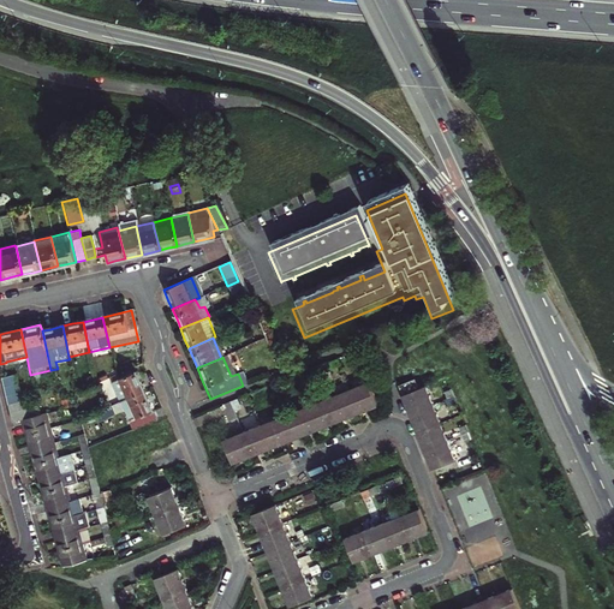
[(117,404),(142,393),(138,383),(133,372),(108,383),(117,404)]
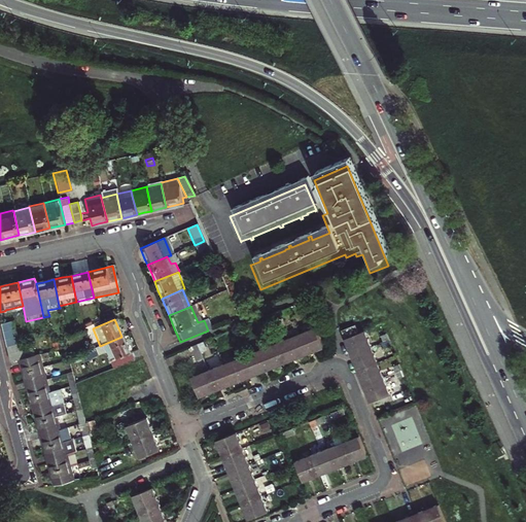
[(1,324),(3,333),(15,329),(13,322),(1,324)]
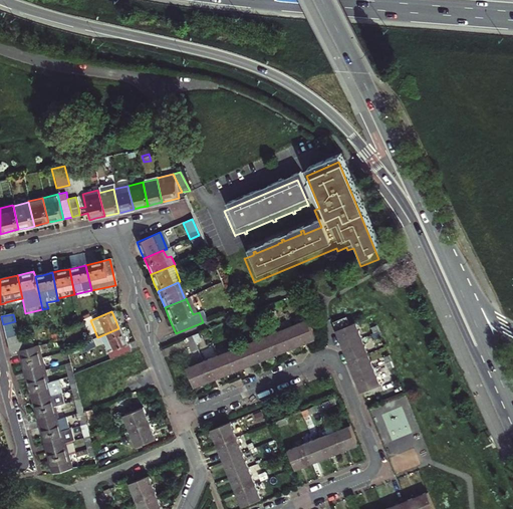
[(331,321),(334,328),(347,323),(343,316),(331,321)]
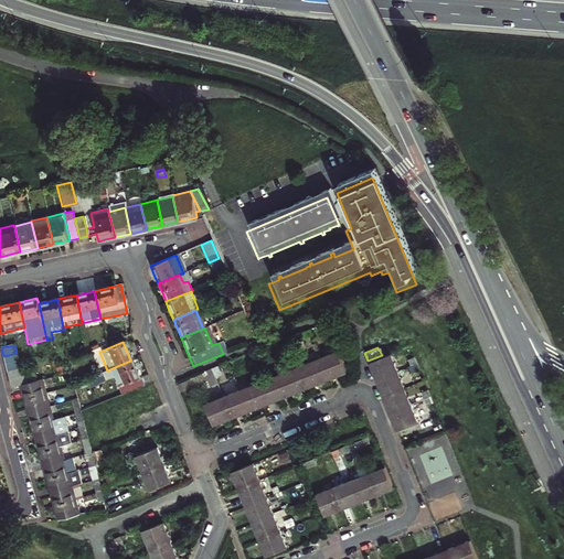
[(337,352),(204,406),(213,427),(346,373),(337,352)]
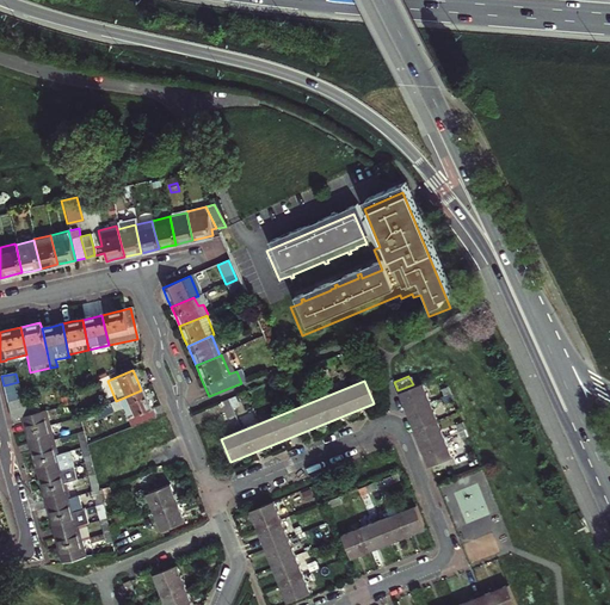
[(423,381),(413,384),(398,390),(402,400),(404,402),(406,409),(431,399),(423,381)]
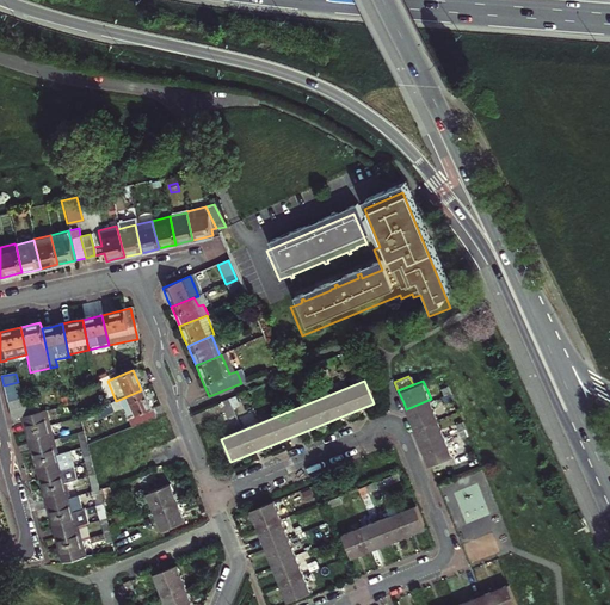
[(4,386),(5,394),(20,390),(18,382),(4,386)]
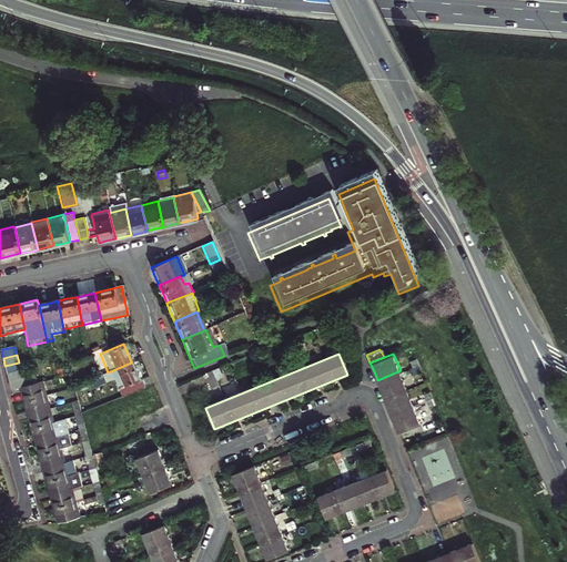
[(19,363),(4,366),(6,370),(7,374),(21,370),(19,363)]
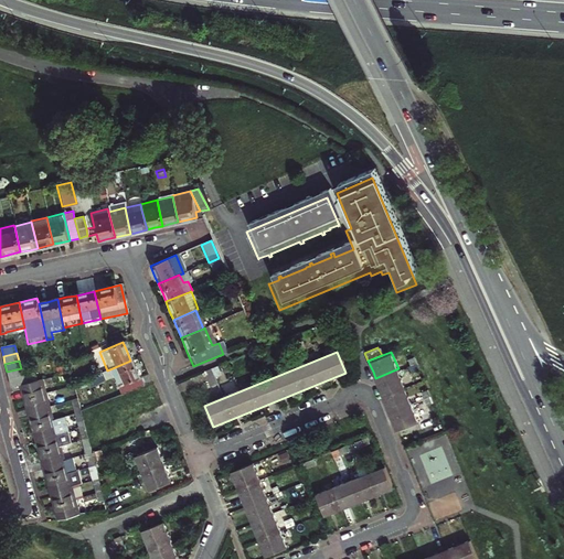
[(117,396),(141,386),(136,373),(130,361),(107,371),(117,396)]
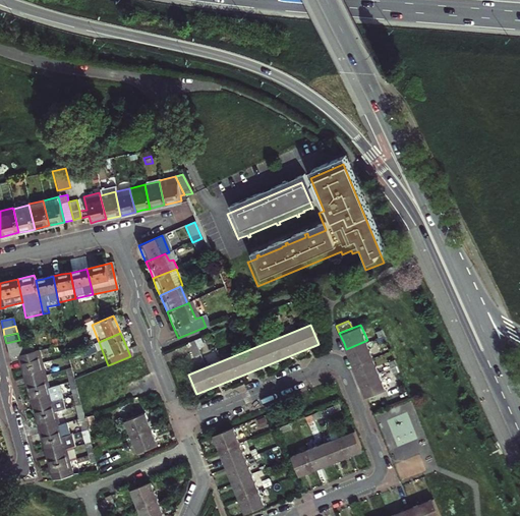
[(384,334),(377,337),(380,342),(387,339),(384,334)]
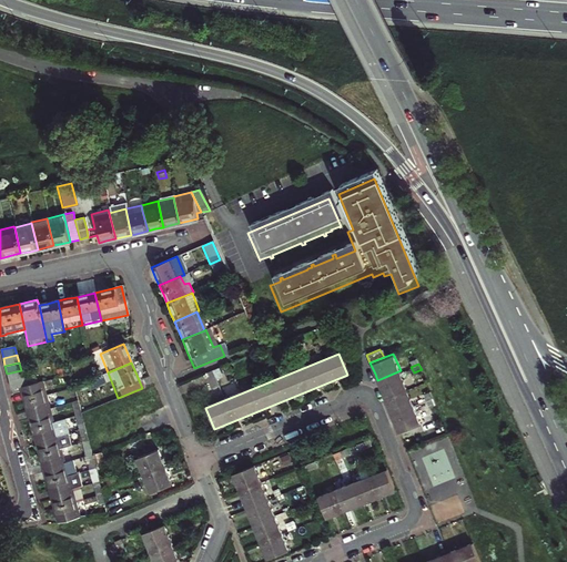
[(22,378),(21,370),(7,374),(9,381),(22,378)]
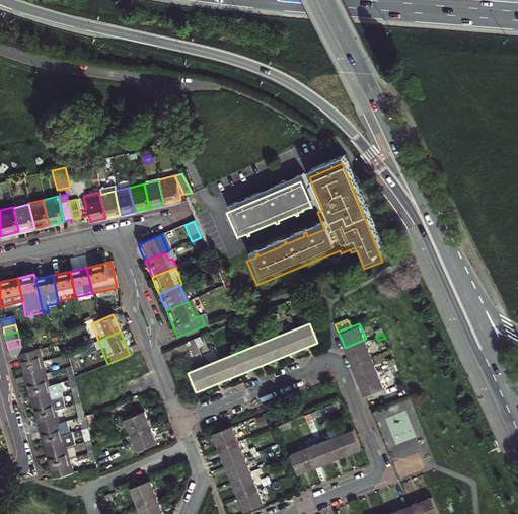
[(210,339),(161,354),(165,366),(190,358),(194,368),(217,361),(210,339)]
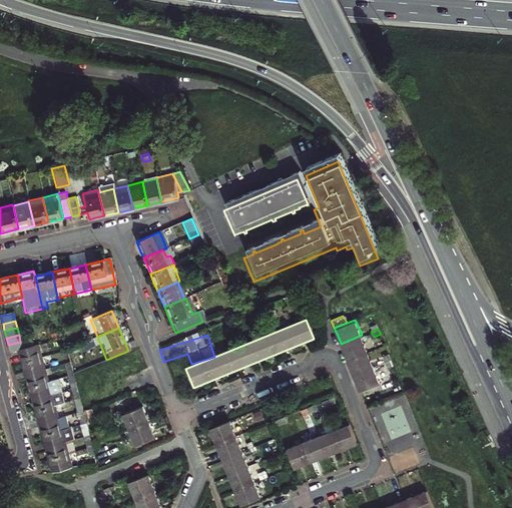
[(362,335),(341,344),(345,352),(348,359),(368,350),(362,335)]
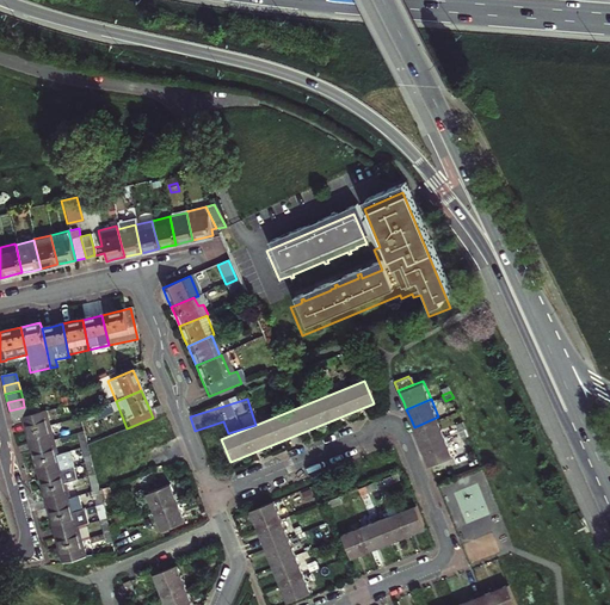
[(26,417),(39,413),(38,403),(24,407),(26,417)]
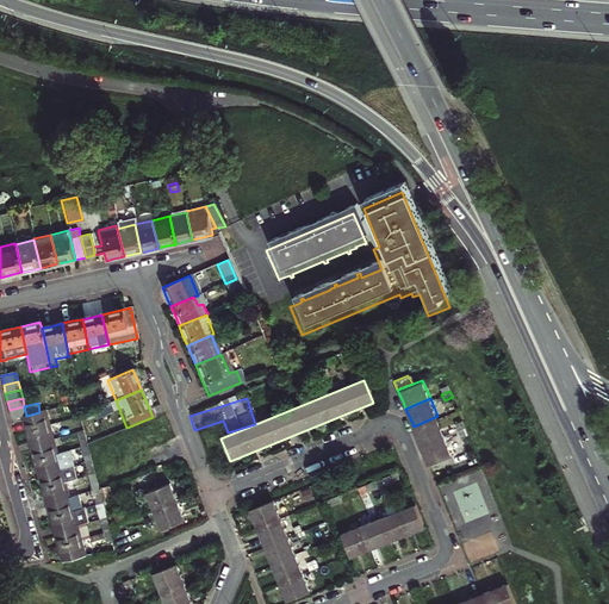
[(20,417),(26,416),(24,406),(10,410),(12,419),(20,417)]
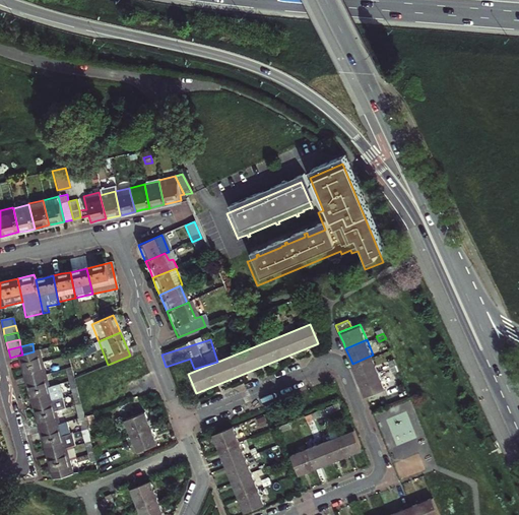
[(38,350),(34,351),(22,355),(17,356),(20,364),(21,369),(42,363),(38,350)]
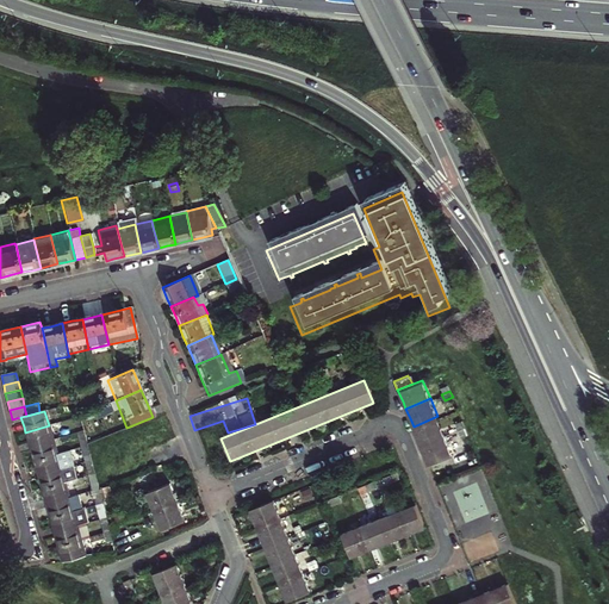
[(445,434),(437,416),(414,427),(417,434),(421,444),(445,434)]
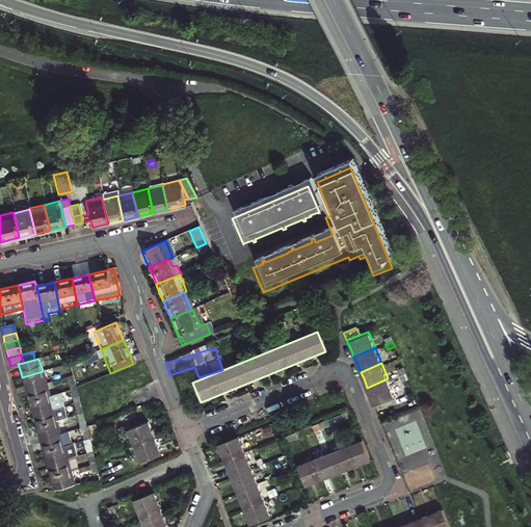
[(406,371),(403,365),(397,368),(399,374),(406,371)]
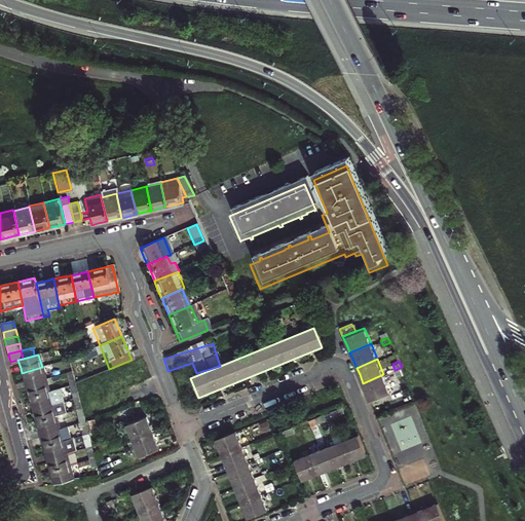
[(46,379),(42,367),(22,373),(24,380),(26,385),(46,379)]
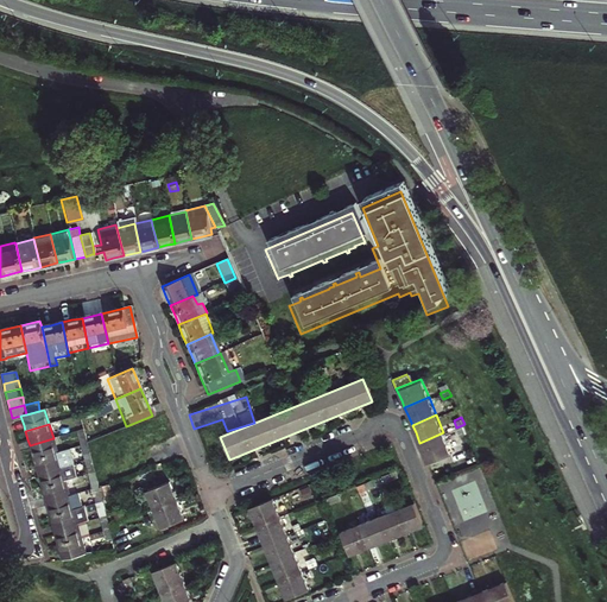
[(465,424),(456,428),(460,435),(468,431),(465,424)]
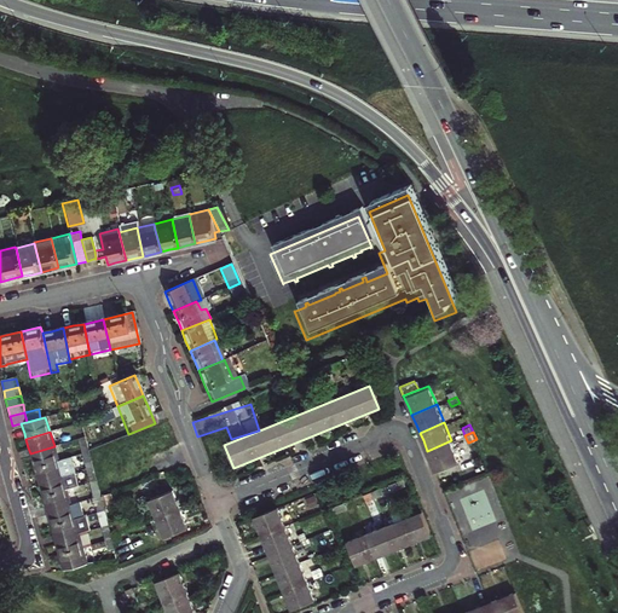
[(460,460),(451,440),(427,451),(432,461),(435,470),(460,460)]
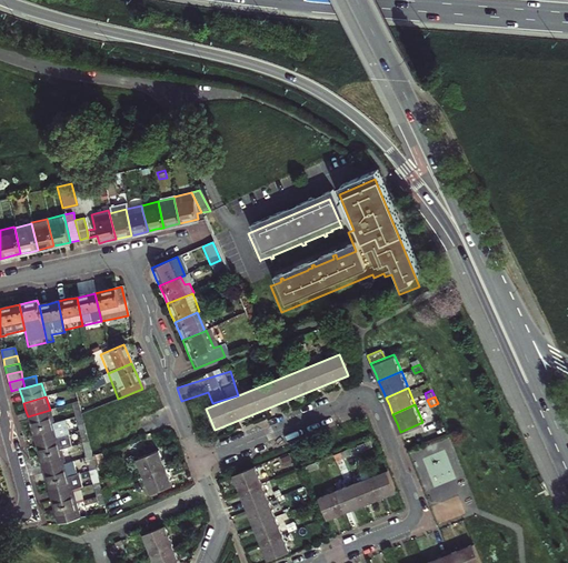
[(32,430),(53,423),(50,410),(28,416),(30,423),(32,430)]
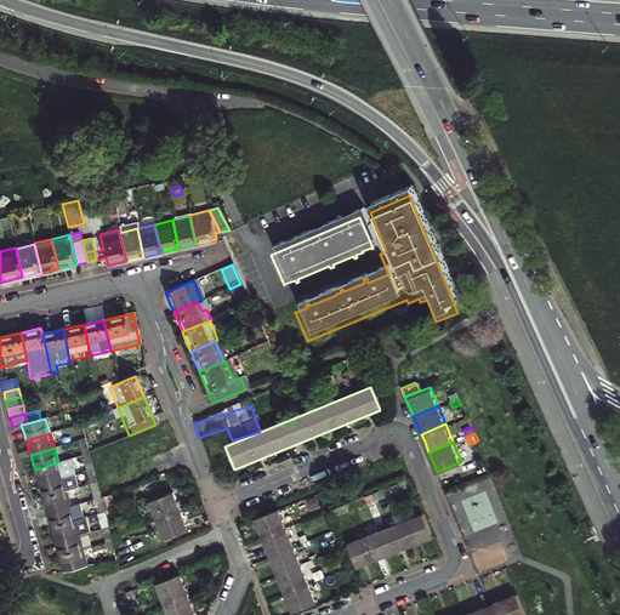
[(92,468),(87,454),(81,455),(86,471),(92,468)]
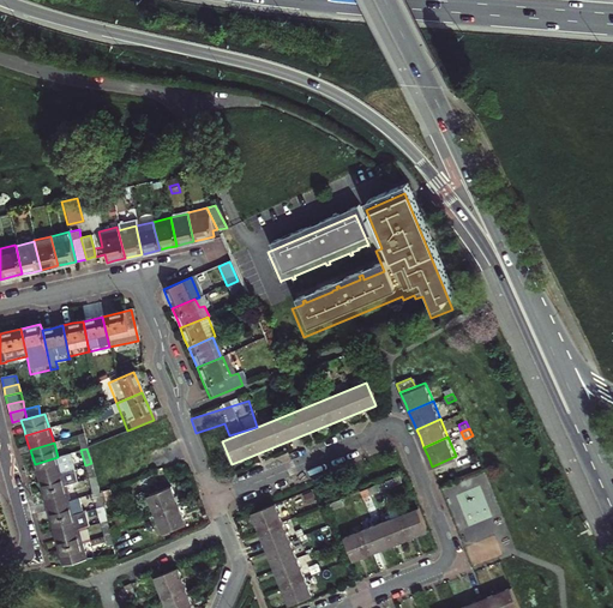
[(62,471),(58,457),(35,464),(36,473),(38,479),(62,471)]
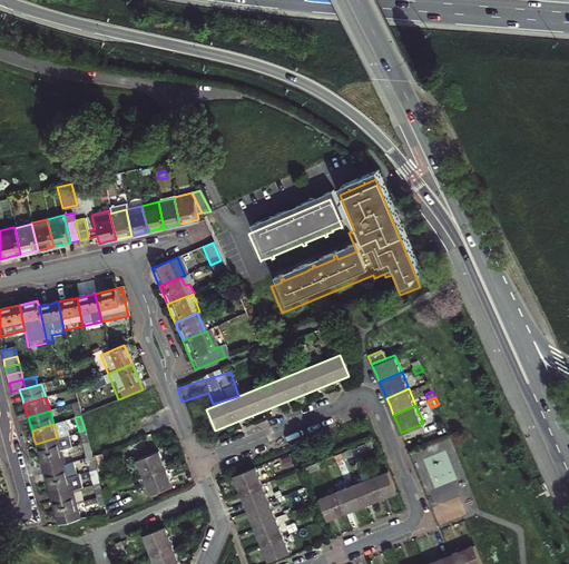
[(89,443),(85,429),(79,432),(82,445),(89,443)]
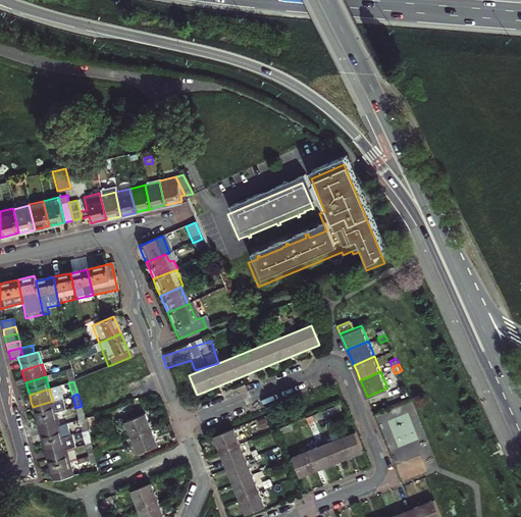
[(35,414),(37,419),(63,411),(68,410),(64,398),(53,401),(33,407),(35,414)]
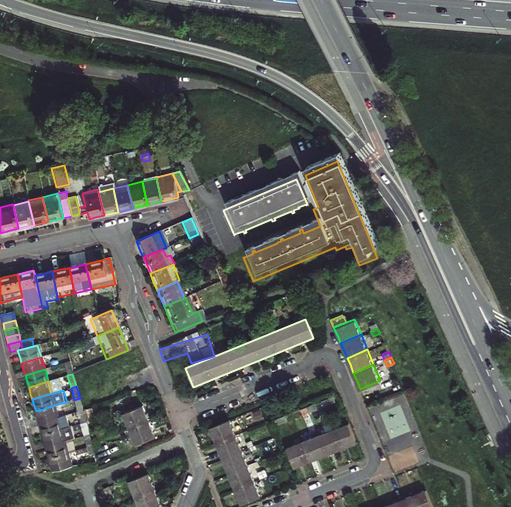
[(328,399),(325,392),(320,394),(323,401),(328,399)]
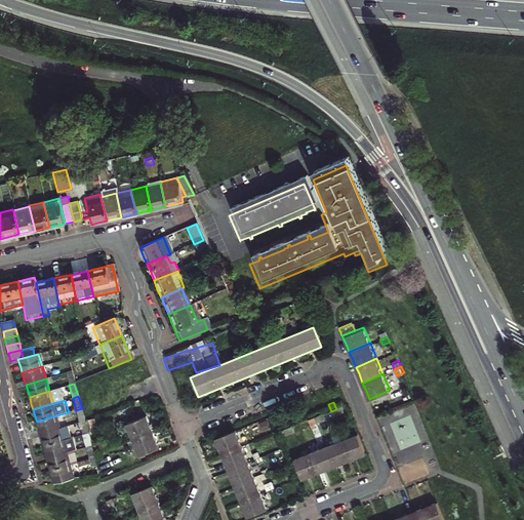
[(328,404),(322,407),(325,414),(331,411),(328,404)]
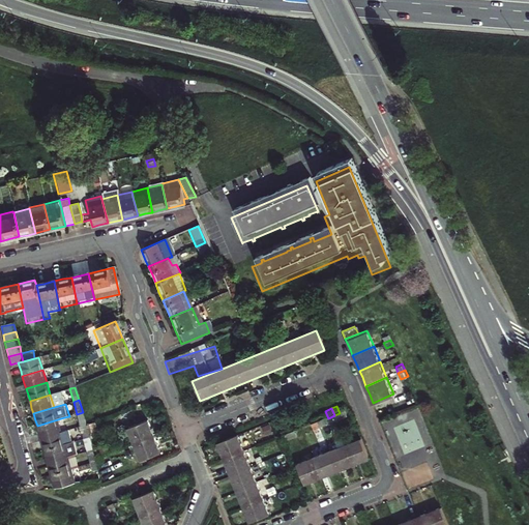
[(86,425),(83,412),(77,414),(81,427),(86,425)]
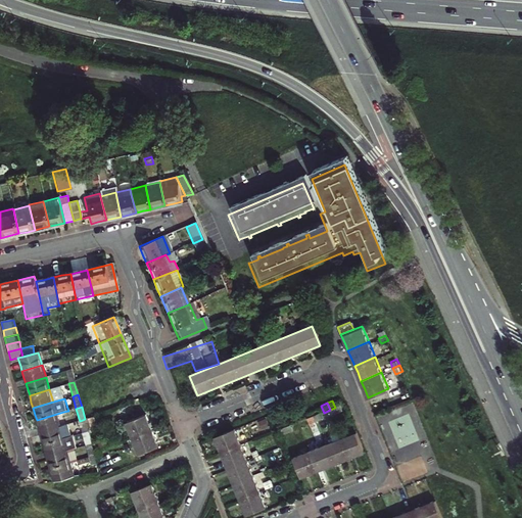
[(321,414),(318,407),(312,410),(315,416),(321,414)]
